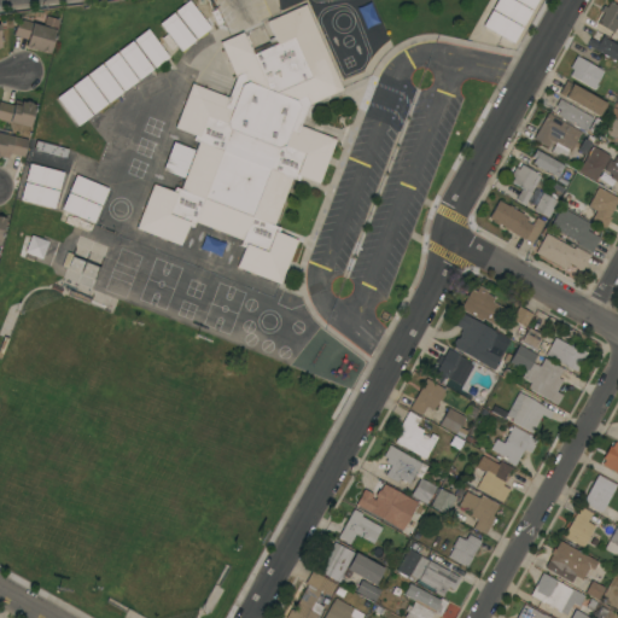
[(196,39),(174,11),(188,0),(210,28),(196,39)]
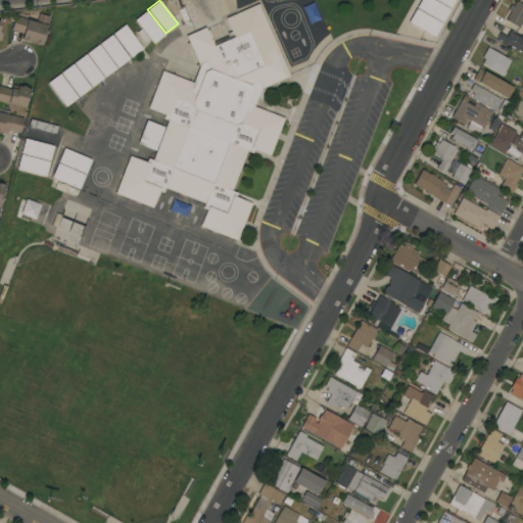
[(441,22),(416,8),(420,0),(432,0),(449,9),(441,22)]
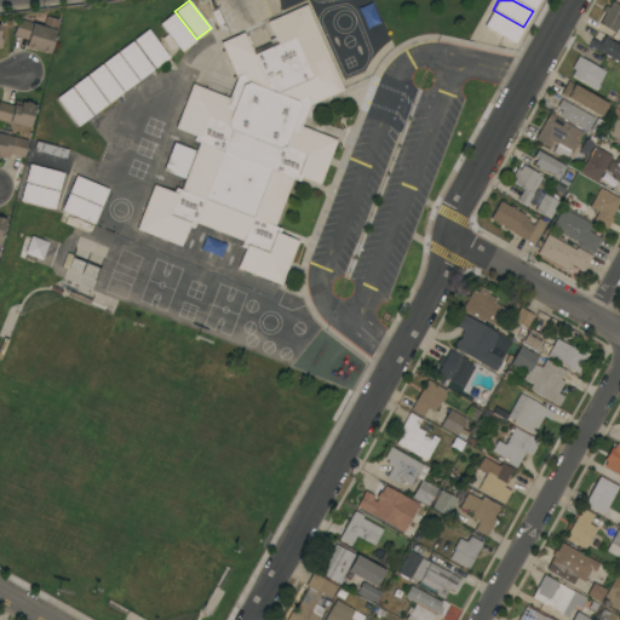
[(538,0),(533,10),(515,0),(538,0)]
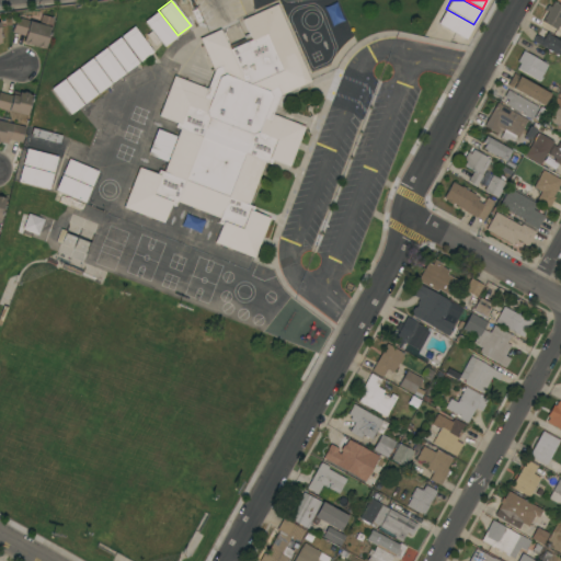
[(547,12),(545,10),(547,6),(550,7),(553,1),(560,6),(560,27),(559,26),(557,31),(541,22),(547,12)]
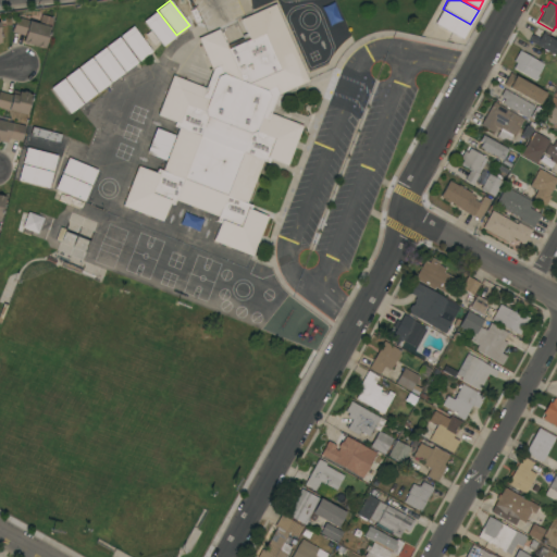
[(198,38),(219,29),(220,33),(222,32),(225,39),(223,40),(225,46),(243,38),(242,36),(246,34),(240,20),(274,4),(309,82),(276,96),(270,113),(302,126),(287,165),(270,159),(269,163),(263,161),(247,203),(251,206),(250,210),(268,217),(252,257),(212,242),(220,223),(215,222),(218,217),(174,200),(173,206),(169,203),(162,222),(122,206),(138,166),(156,173),(157,169),(162,171),(180,128),(173,126),(175,122),(157,115),(173,75),(205,88),(212,70),(198,38)]
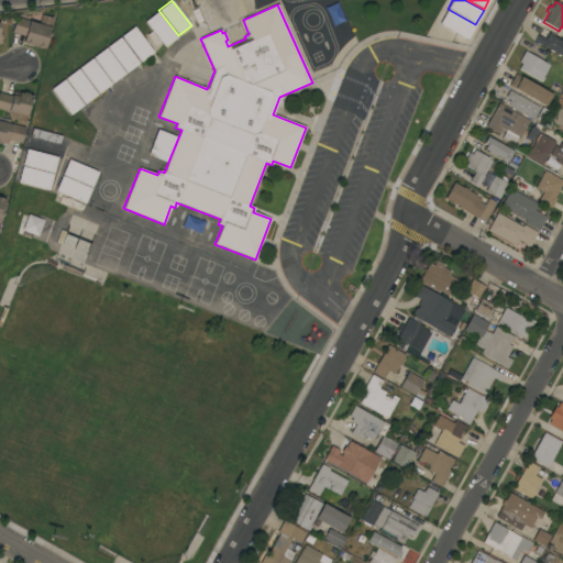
[(467,40),(439,23),(448,10),(475,25),(467,40)]
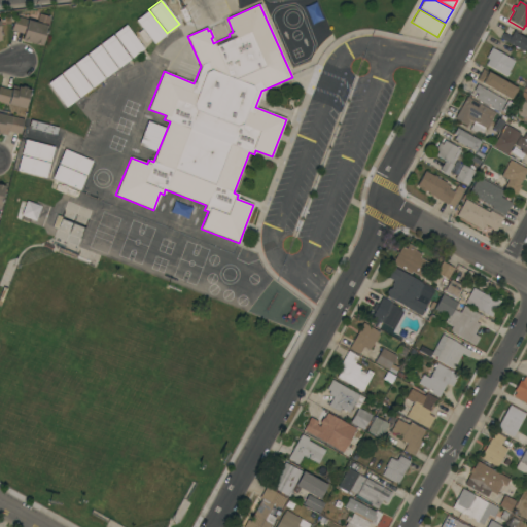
[(154,44),(135,21),(147,11),(166,34),(154,44)]
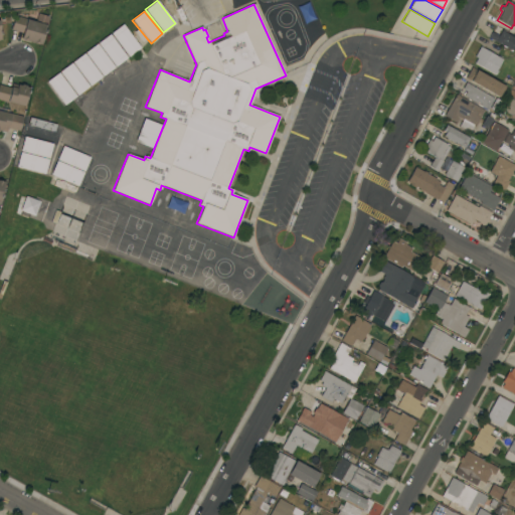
[(14,16),(35,21),(37,13),(48,16),(40,45),(33,43),(33,42),(27,41),(22,40),(20,39),(22,33),(11,30),(14,16)]
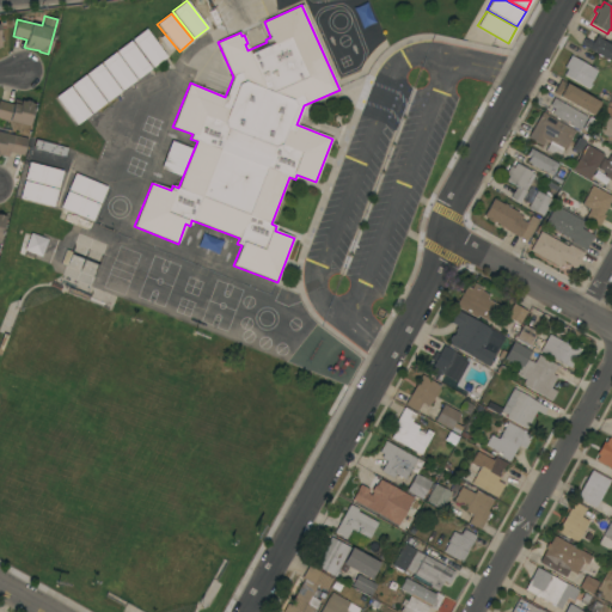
[(153,67),(132,40),(146,29),(166,56),(153,67)]
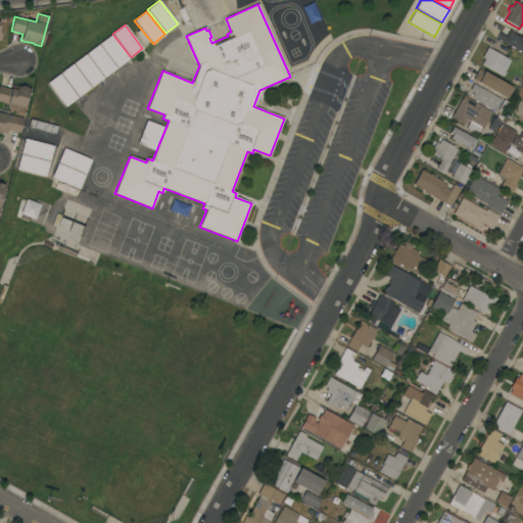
[(522,53),(496,38),(498,33),(506,37),(509,31),(522,39),(522,53)]
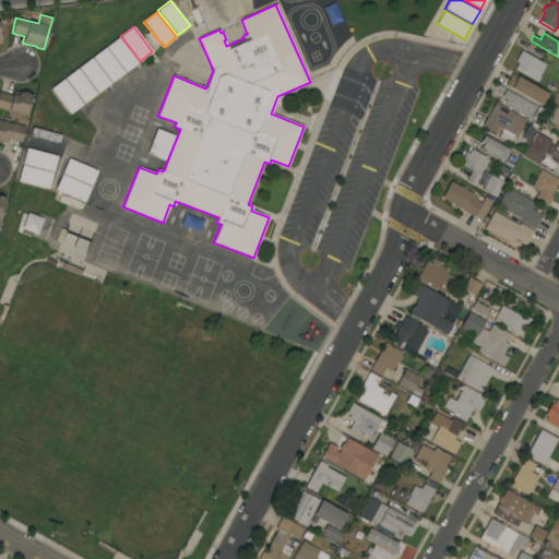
[(125,72),(106,47),(119,37),(138,62),(125,72)]
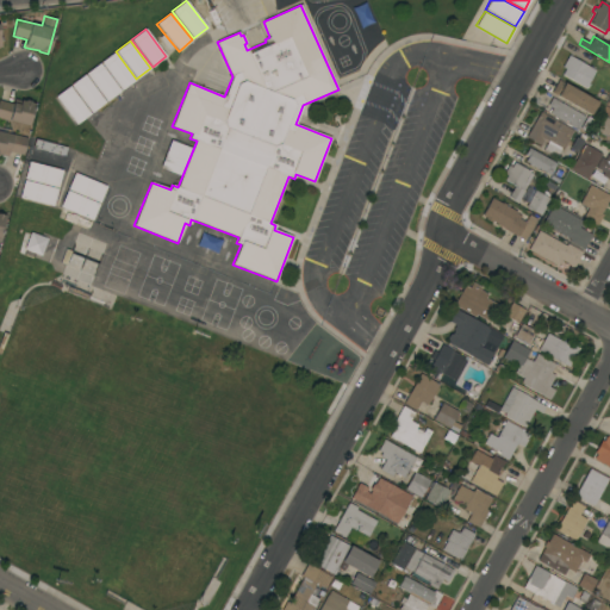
[(122,91),(100,62),(114,51),(136,80),(122,91)]
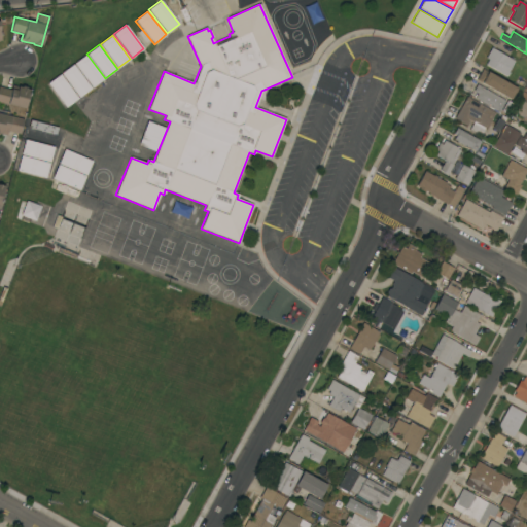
[(507,72),(508,73),(507,76),(506,75),(505,76),(485,65),(488,60),(485,58),(491,47),(514,61),(507,72)]
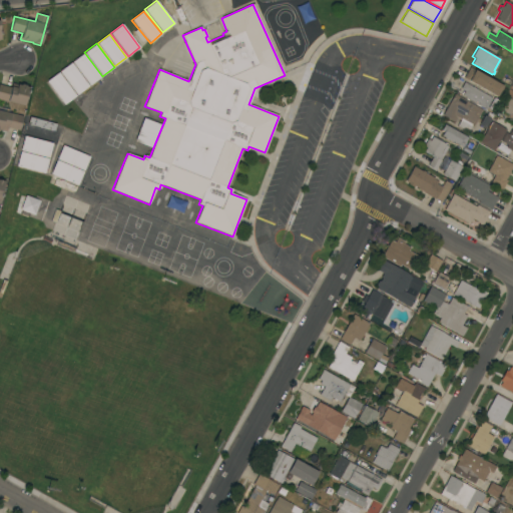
[(72,62),(84,53),(101,76),(89,85),(72,62)]
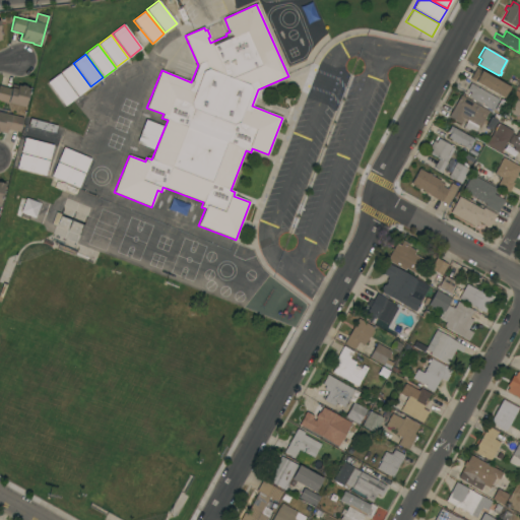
[(60,72),(72,63),(89,87),(77,96),(60,72)]
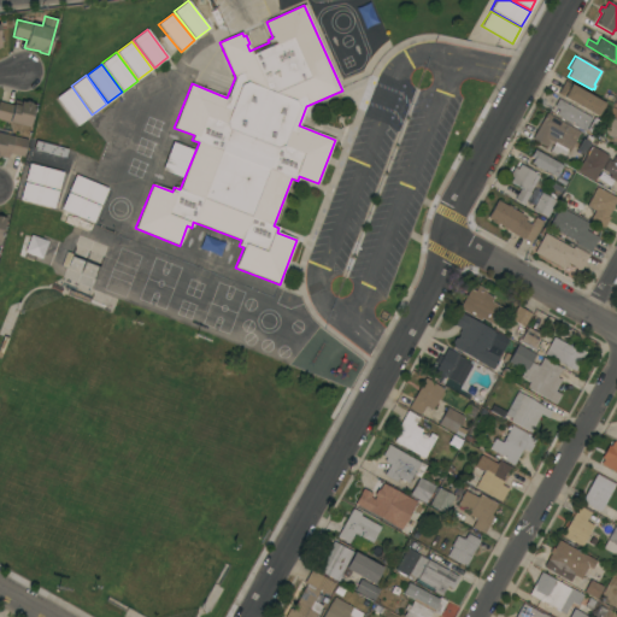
[(598,117),(557,94),(564,81),(605,104),(598,117)]
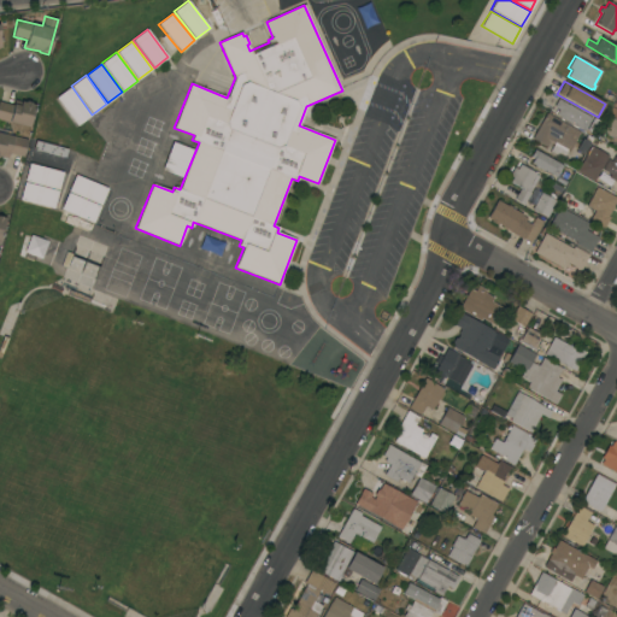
[(92,116),(76,125),(56,98),(70,87),(92,116)]
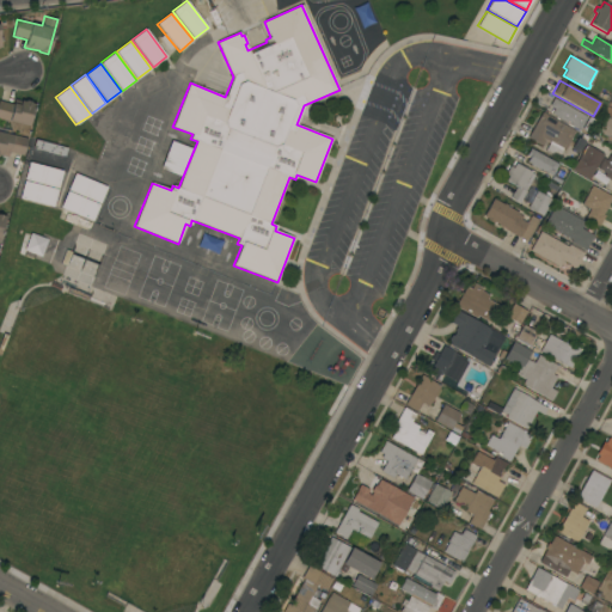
[(588,135),(551,114),(554,109),(549,106),(554,98),(595,122),(588,135)]
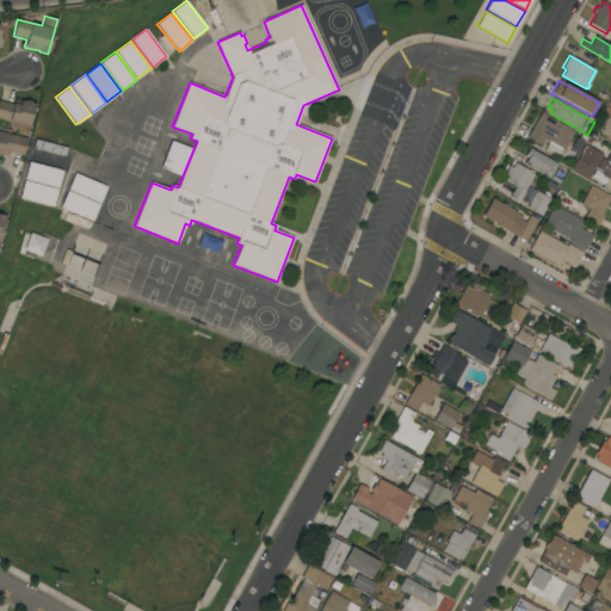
[(0,100),(13,104),(14,99),(20,102),(20,100),(24,102),(25,100),(30,102),(31,103),(35,104),(29,127),(10,121),(10,122),(0,118),(0,100)]
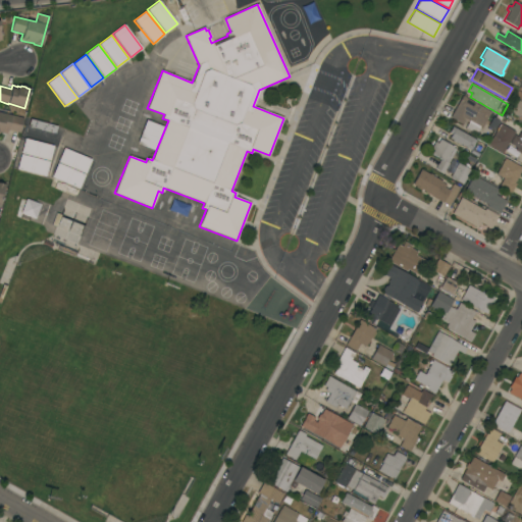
[(57,108),(43,86),(37,89),(51,112),(57,108)]
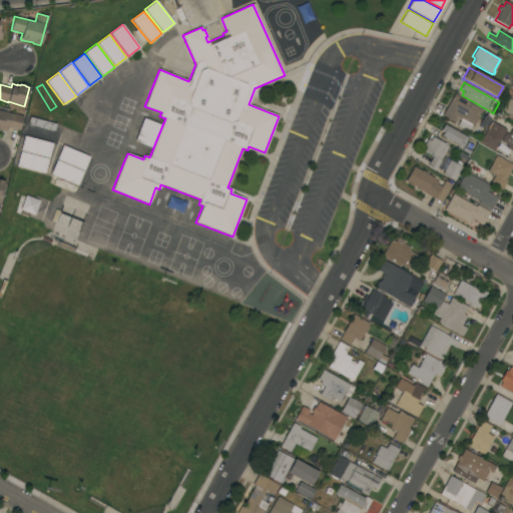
[(474,125),(481,129),(478,135),(469,130),(467,132),(457,126),(460,120),(457,118),(454,122),(442,115),(454,94),(482,110),(474,125)]
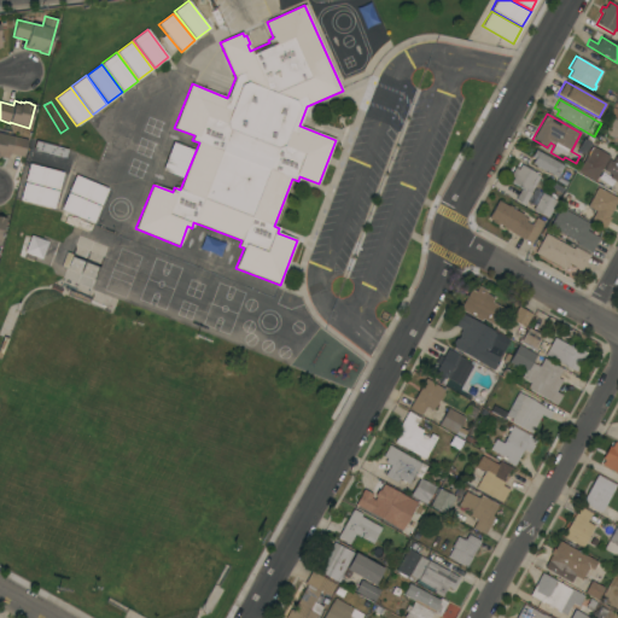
[(617,132),(614,138),(600,129),(608,115),(617,121),(617,132)]
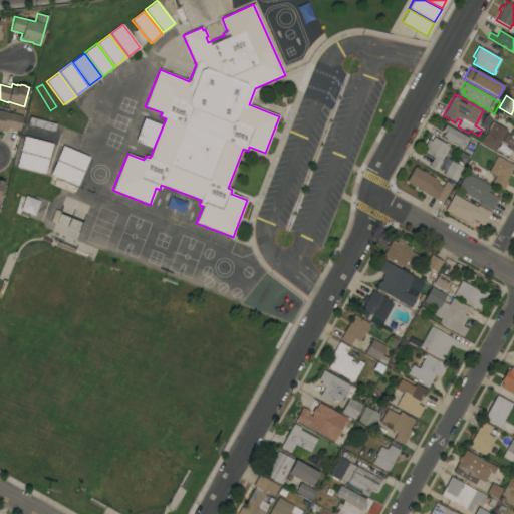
[(19,131),(7,127),(6,132),(0,130),(0,106),(6,108),(5,111),(23,116),(19,131)]
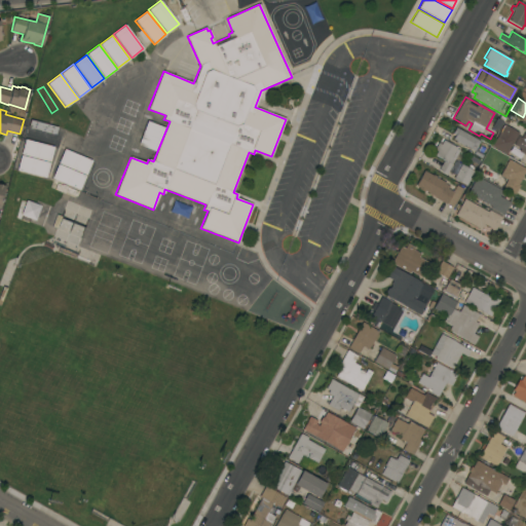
[(525,155),(519,152),(520,149),(512,144),(506,154),(491,146),(503,124),(504,121),(505,118),(511,120),(511,121),(525,129),(525,155)]
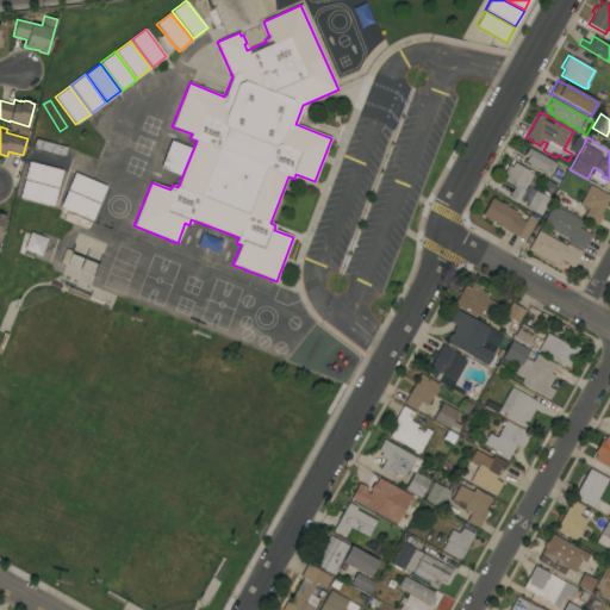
[(160,168),(170,141),(191,148),(180,175),(160,168)]
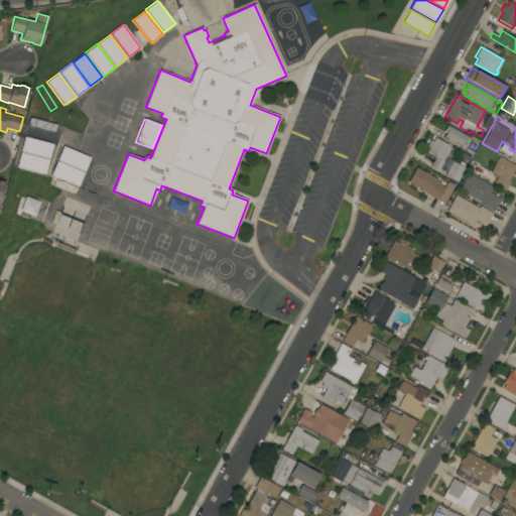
[(465,148),(455,142),(454,143),(446,139),(447,138),(443,136),(445,133),(443,131),(446,125),(471,138),(465,148)]
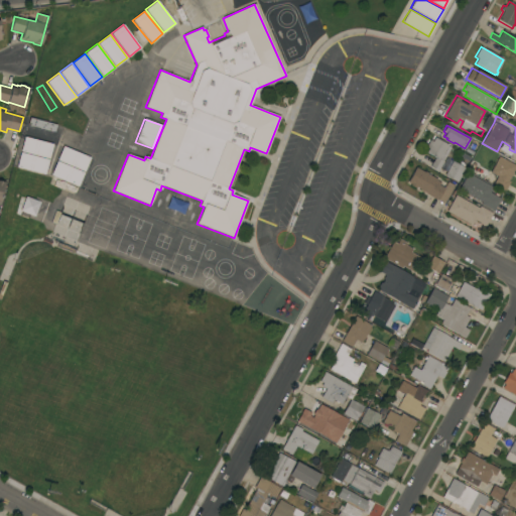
[(51,142),(24,135),(26,128),(52,135),(51,142)]
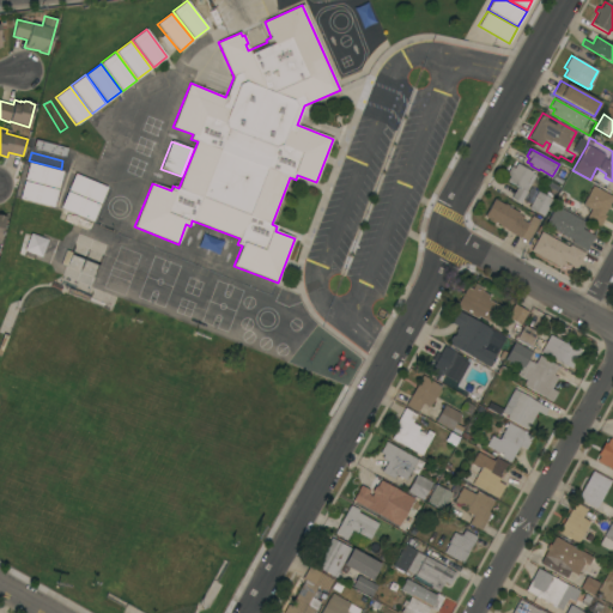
[(58,188),(24,180),(29,163),(62,171),(58,188)]
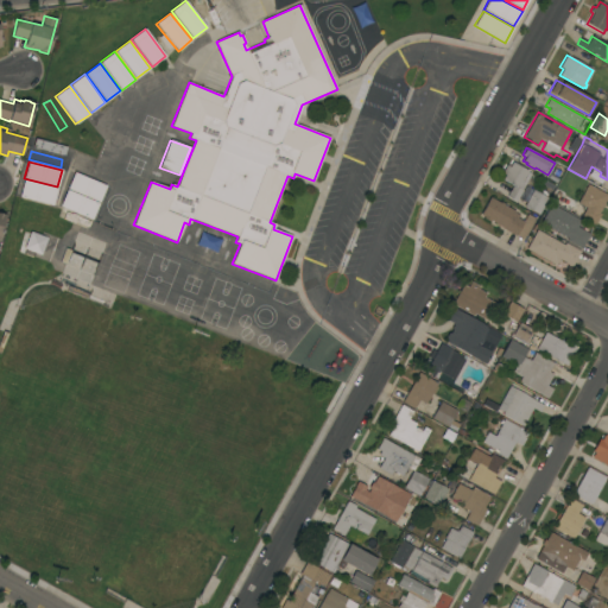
[(506,197),(513,185),(502,179),(505,176),(501,173),(506,165),(510,166),(512,162),(529,171),(527,172),(531,175),(521,190),(523,190),(515,202),(506,197)]
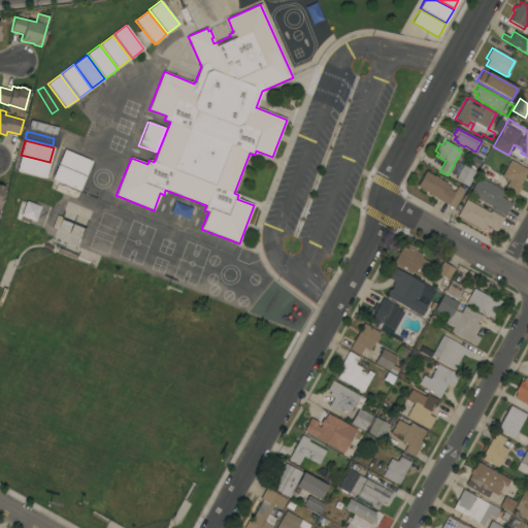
[(92,162),(86,175),(58,164),(64,150),(92,162)]
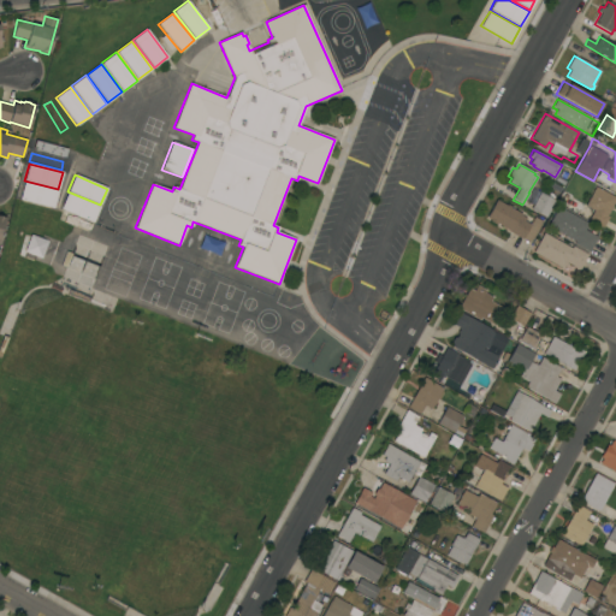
[(53,208),(19,200),(24,182),(58,190),(53,208)]
